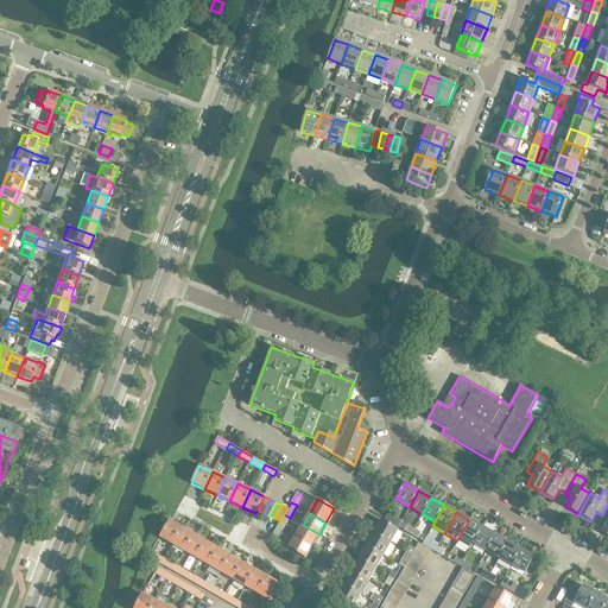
[(388,513),(385,519),(398,527),(401,520),(388,513)]
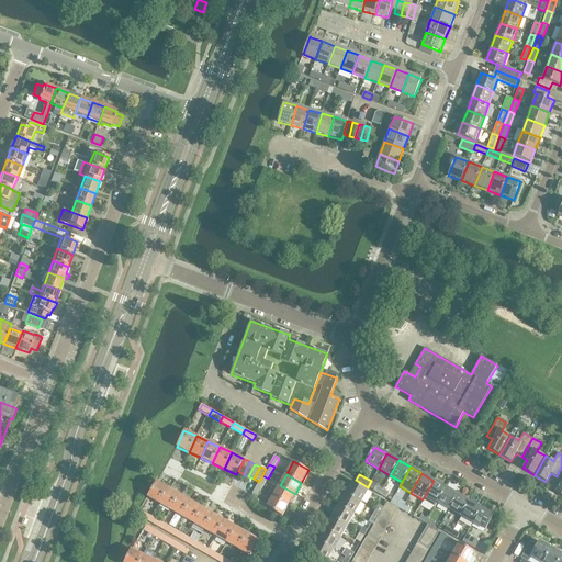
[(261,490),(268,479),(262,475),(259,482),(256,486),(261,490)]
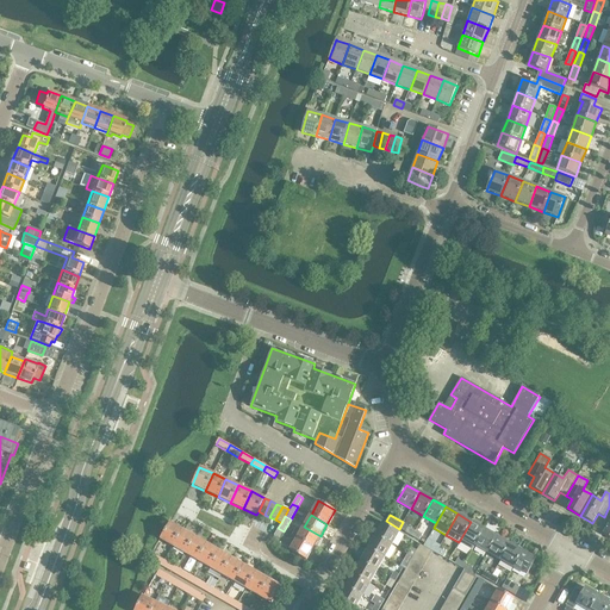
[(182,530),(169,522),(160,539),(173,546),(182,530)]
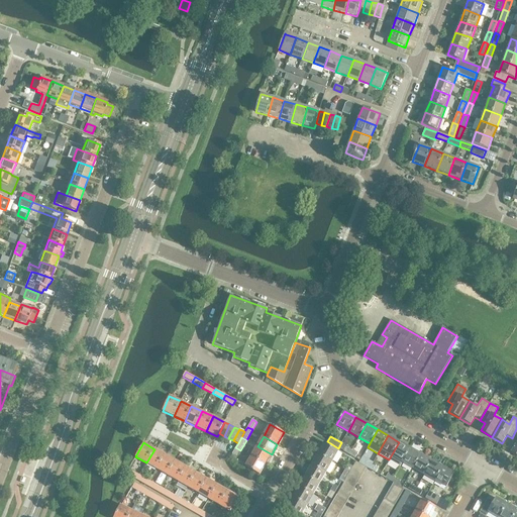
[(399,442),(389,459),(400,467),(402,462),(402,461),(410,448),(399,442)]
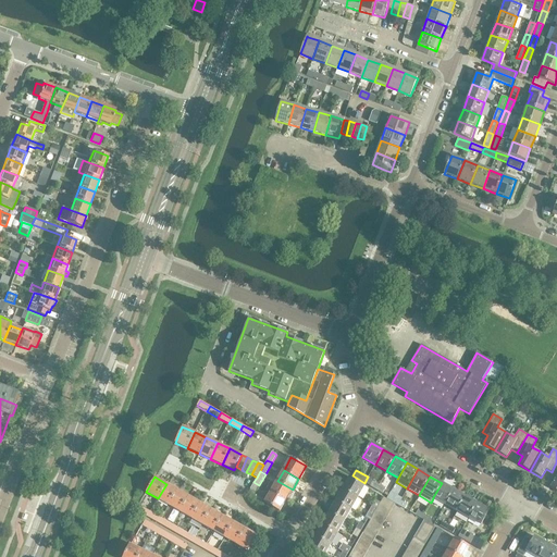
[(364,486),(349,478),(343,490),(357,498),(364,486)]
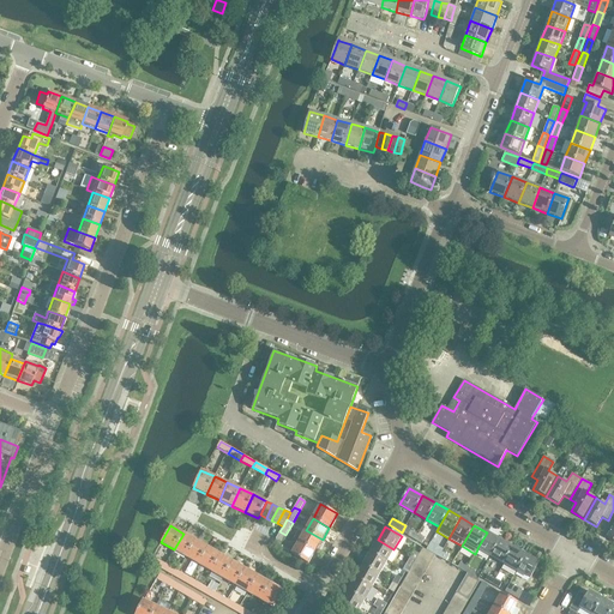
[(306,530),(299,542),(315,552),(323,540),(306,530)]
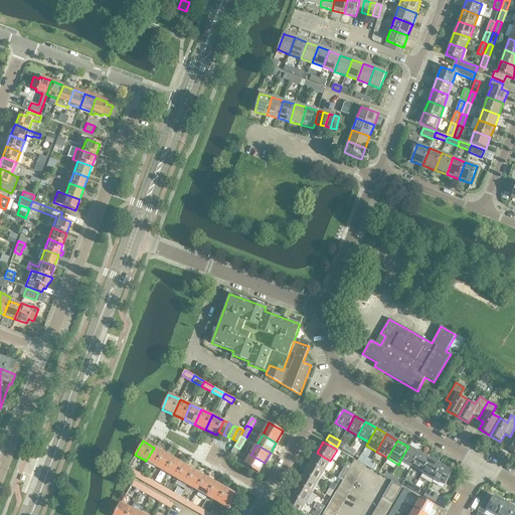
[(235,455),(239,449),(234,446),(231,452),(235,455)]
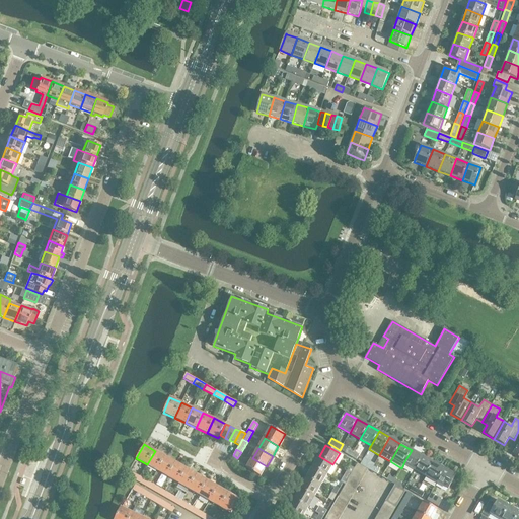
[(415,470),(423,456),(412,450),(403,463),(403,464),(415,470)]
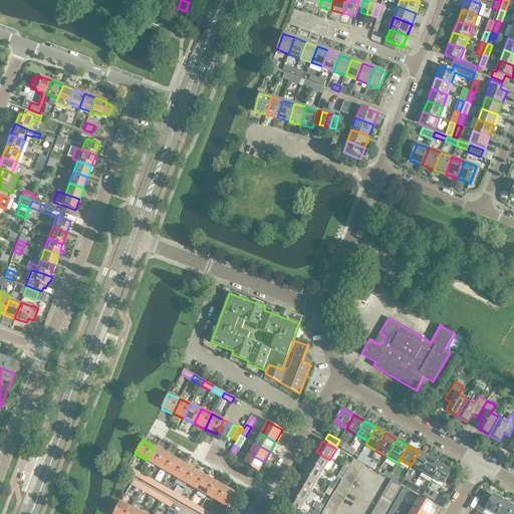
[(164,452),(154,447),(146,460),(156,466),(164,452)]
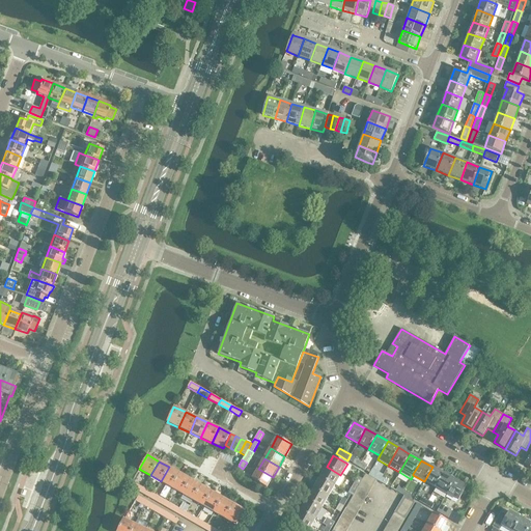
[(179,473),(169,467),(161,481),(171,487),(179,473)]
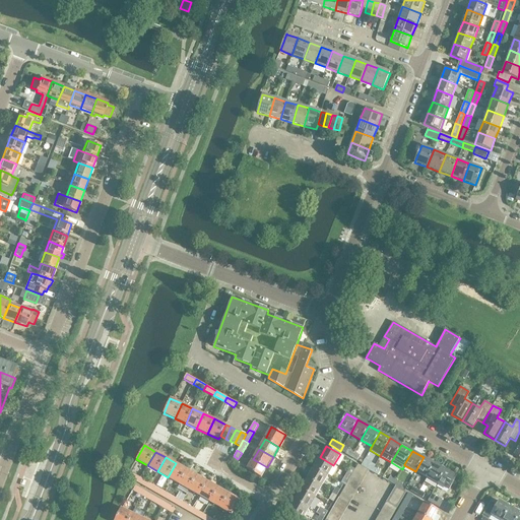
[(314,468),(327,476),(333,465),(320,457),(314,468)]
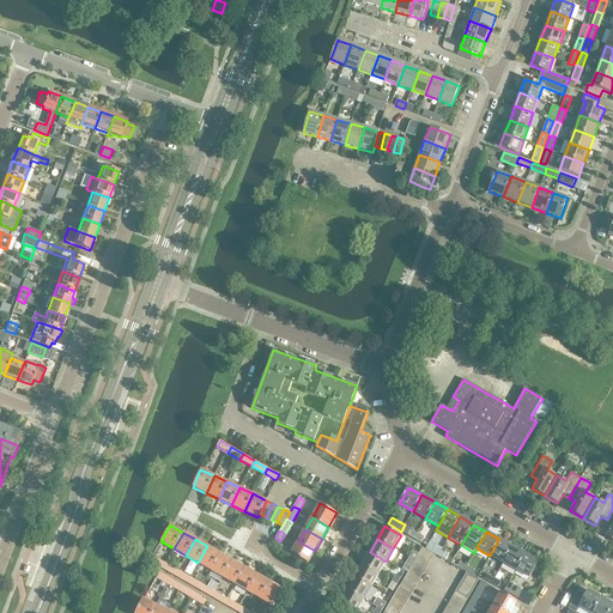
[(499,539),(490,556),(503,563),(511,546),(499,539)]
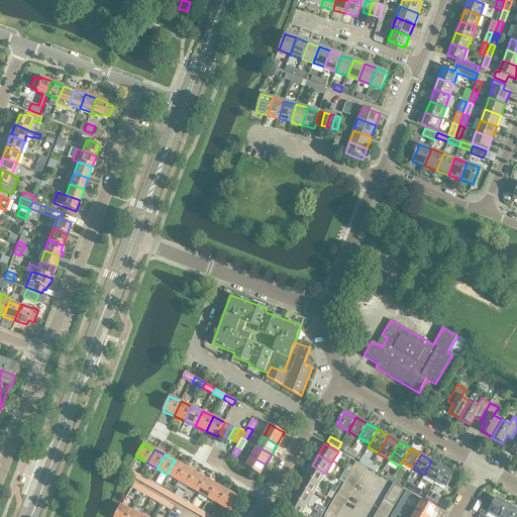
[(260,475),(266,464),(251,456),(245,467),(260,475)]
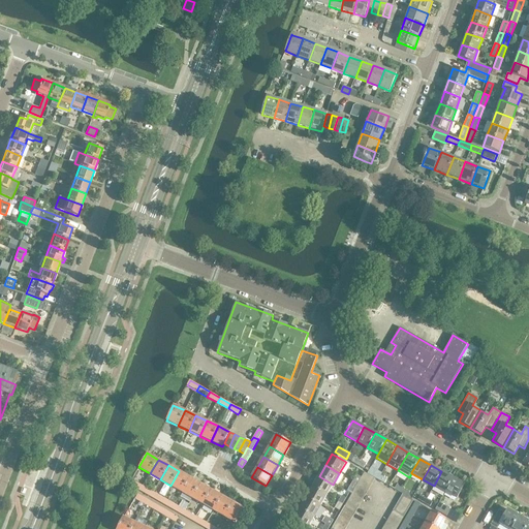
[(190,477),(179,471),(170,486),(182,492),(190,477)]
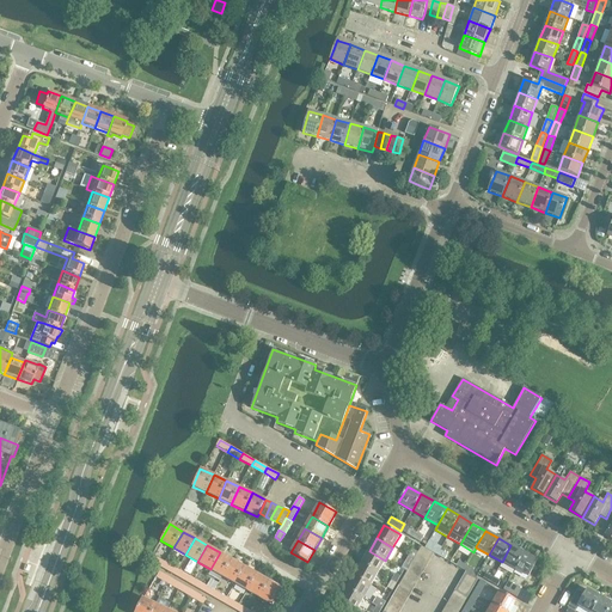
[(510,545),(502,562),(515,569),(524,552),(510,545)]
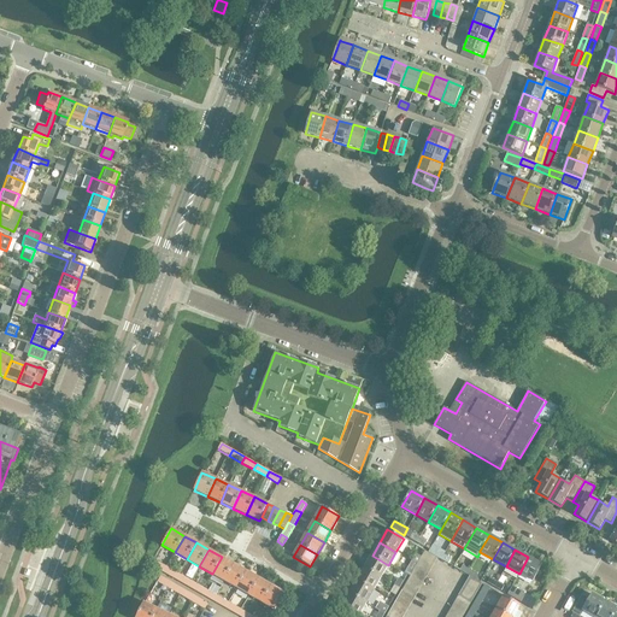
[(434,556),(424,551),(421,557),(434,564),(438,558),(434,556)]
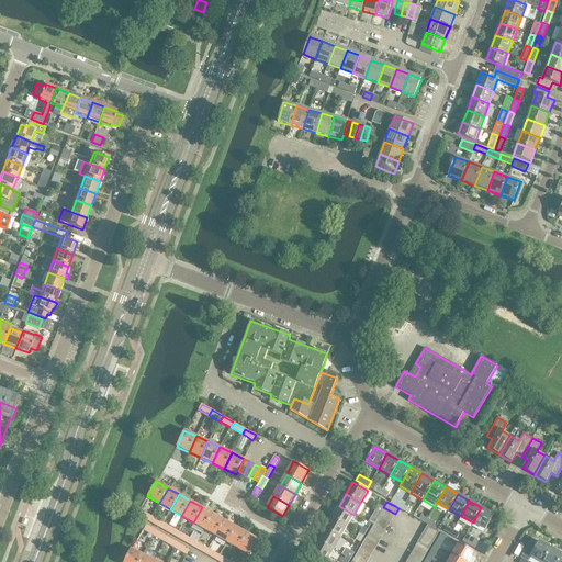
[(374,510),(380,514),(383,507),(379,504),(374,510)]
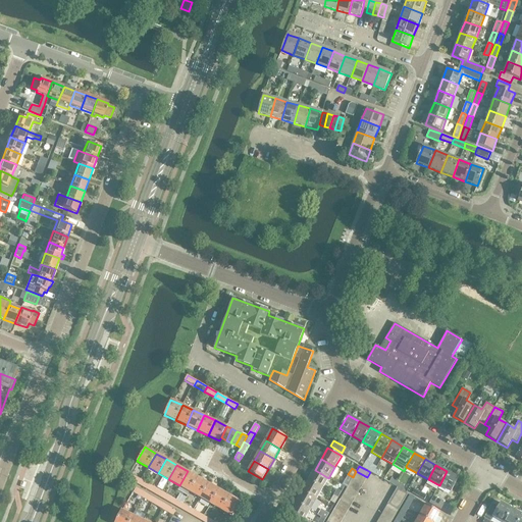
[(308,480),(322,488),(328,478),(315,470),(308,480)]
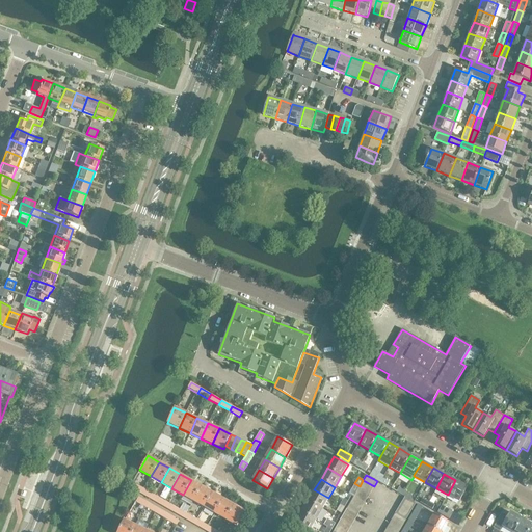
[(202,486),(191,480),(183,495),(193,501),(202,486)]
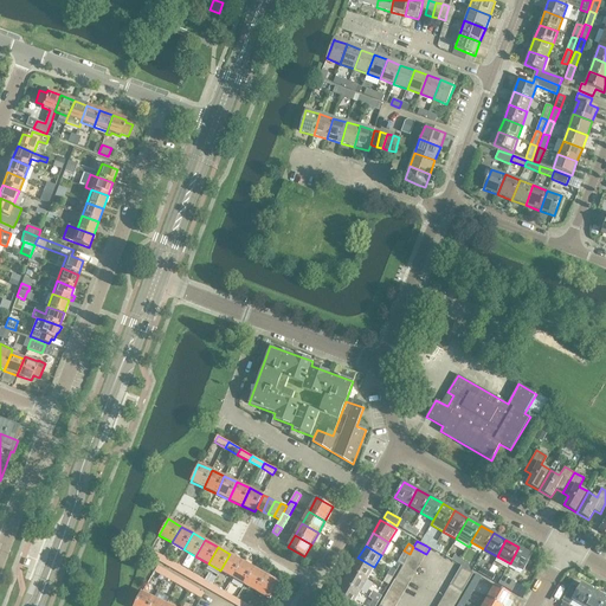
[(410,554),(421,561),(426,554),(413,547),(410,554)]
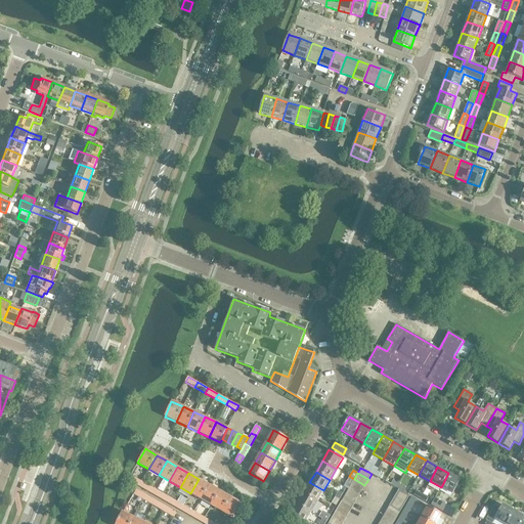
[(448,473),(441,487),(452,494),(461,480),(448,473)]
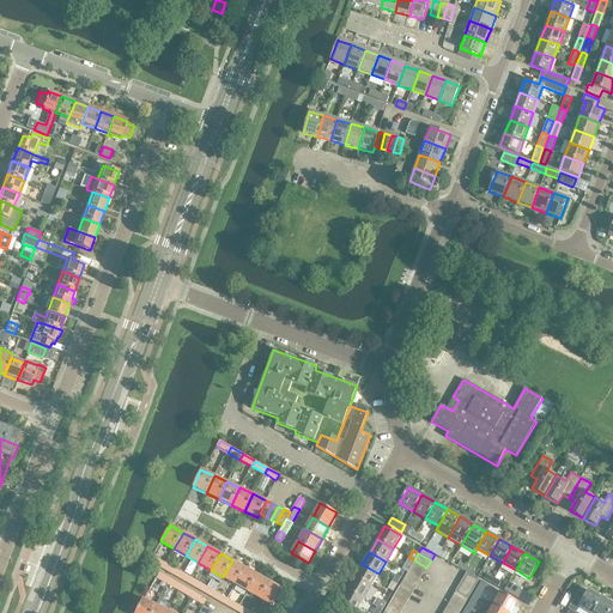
[(150,562),(162,569),(165,563),(152,556),(150,562)]
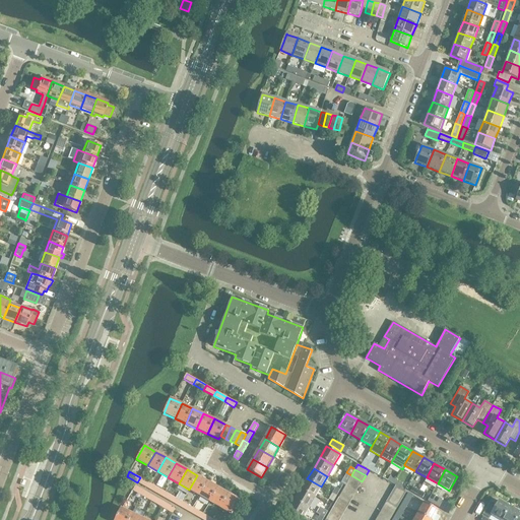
[(207,481),(197,475),(189,490),(199,496),(207,481)]
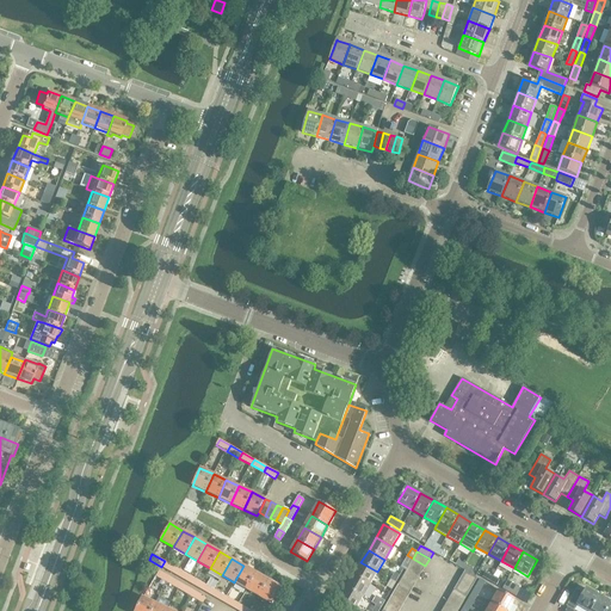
[(425,566),(413,559),(409,566),(421,573),(425,566)]
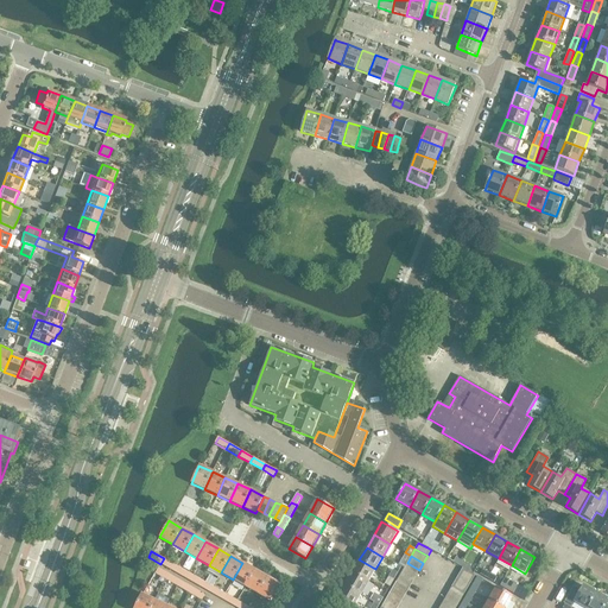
[(176,565),(164,558),(160,564),(173,571),(176,565)]
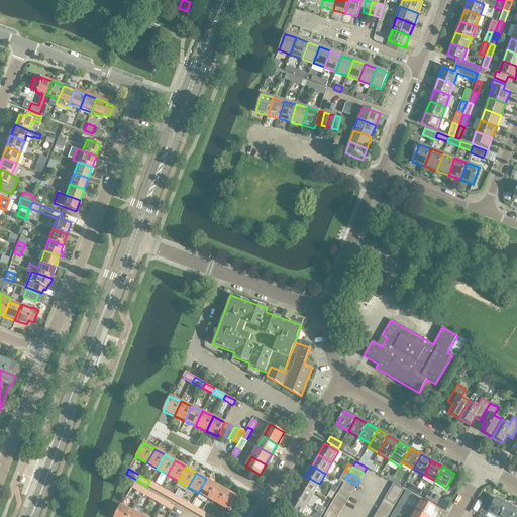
[(299,487),(313,495),(319,484),(305,476),(299,487)]
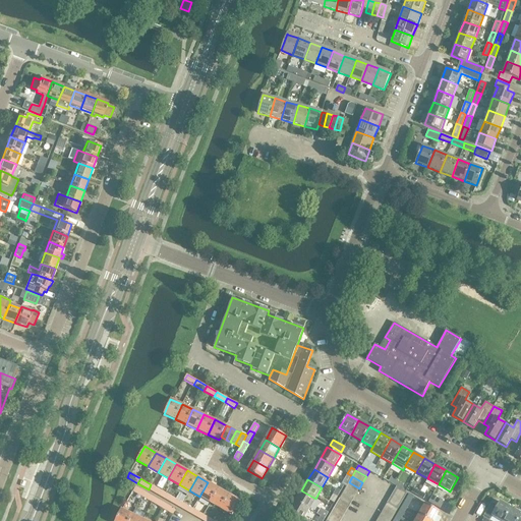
[(396,486),(393,493),(404,499),(407,493),(405,491),(403,484),(397,480),(394,485),(396,486)]
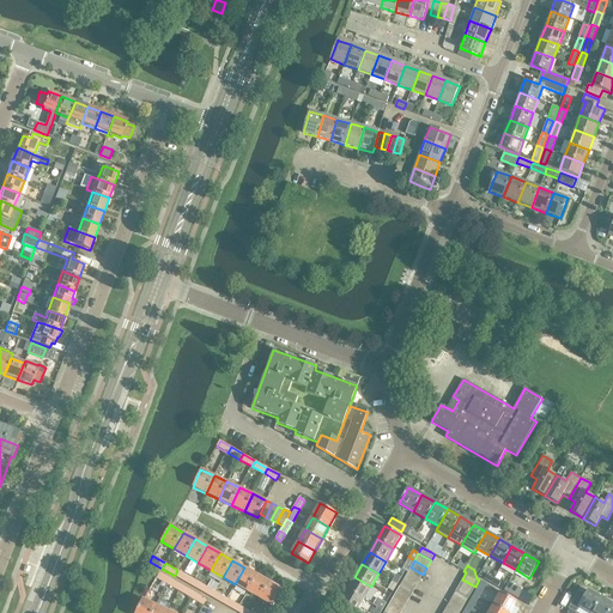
[(244,568),(235,584),(248,592),(258,575),(244,568)]
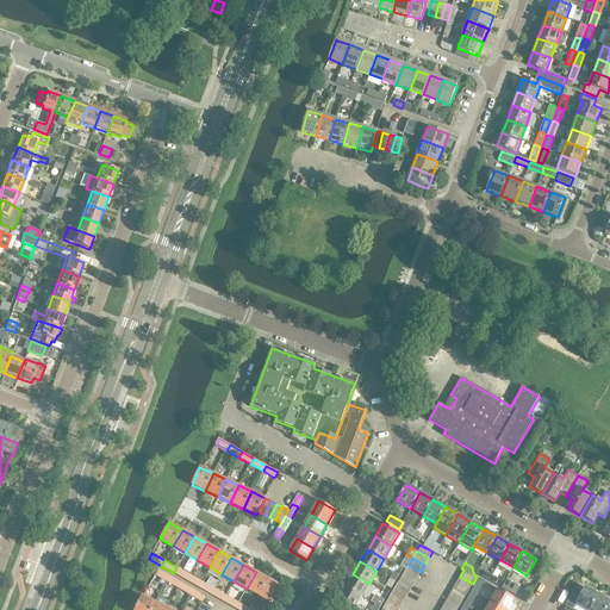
[(421,572),(409,565),(405,571),(417,578),(421,572)]
